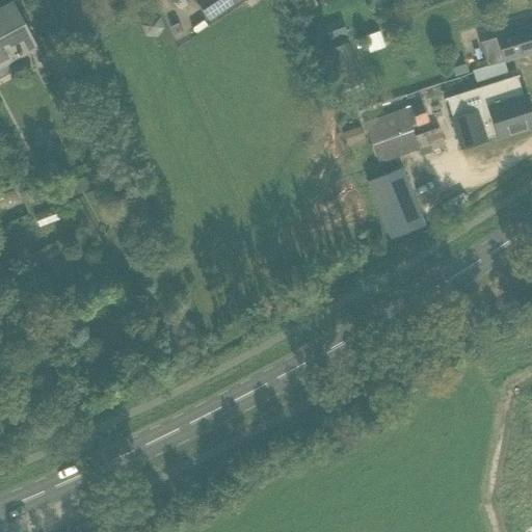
[(194,0),(209,21),(238,0),(194,0)]
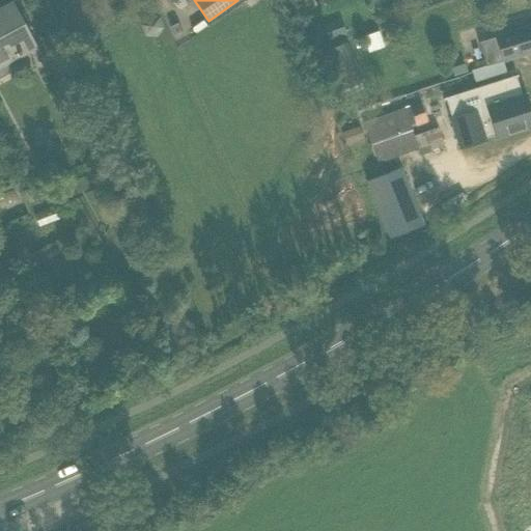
[(0,79),(10,74),(5,64),(37,47),(12,1),(0,6),(0,79)]
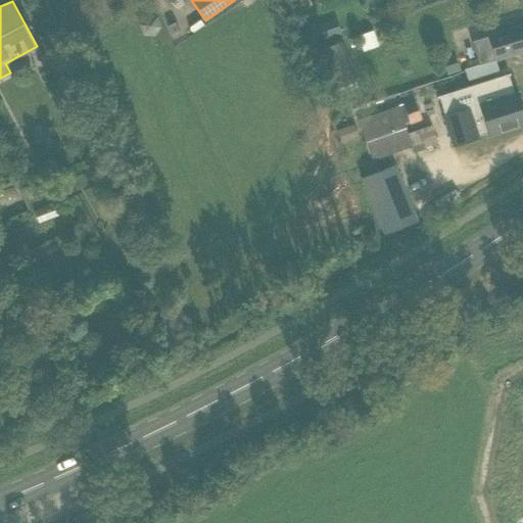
[(335,17),(317,24),(323,42),(341,35),(335,17)]
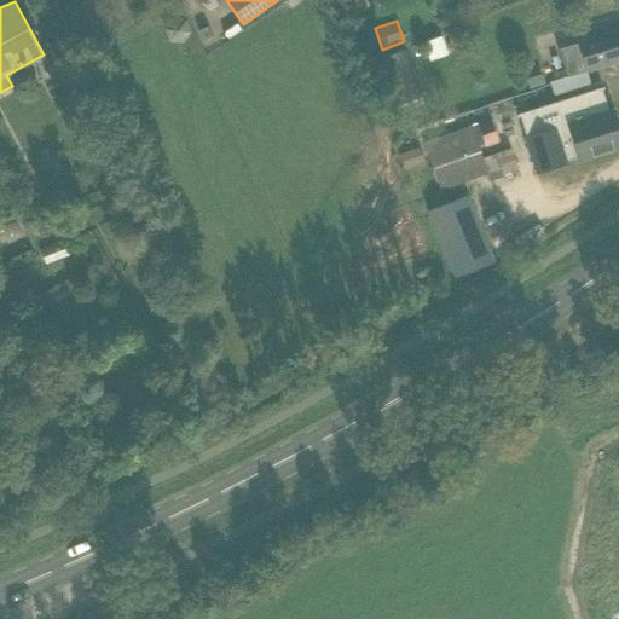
[(618,30),(577,44),(585,71),(618,61),(618,30)]
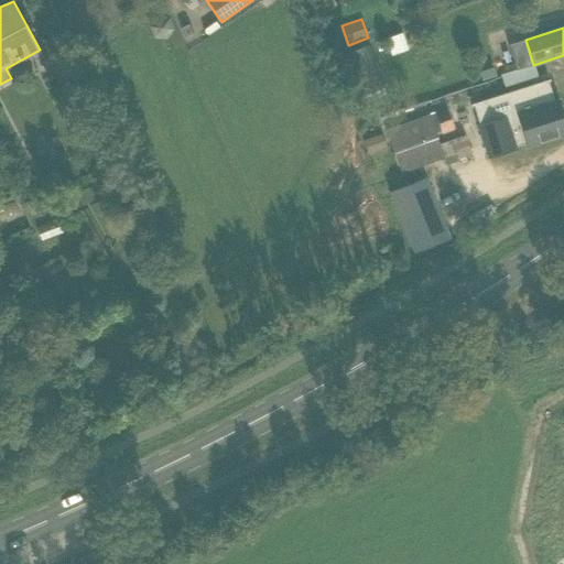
[(477,126),(487,159),(517,150),(516,148),(524,144),(525,147),(563,134),(563,119),(559,100),(553,101),(548,83),(549,82),(549,80),(470,105),(470,107),(473,106),(478,126),(477,126)]
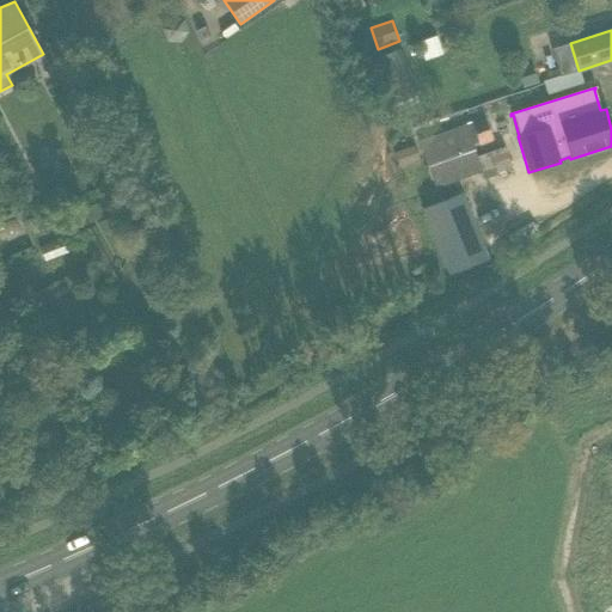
[(483,120),(471,124),(478,144),(478,145),(490,141),(483,120)]
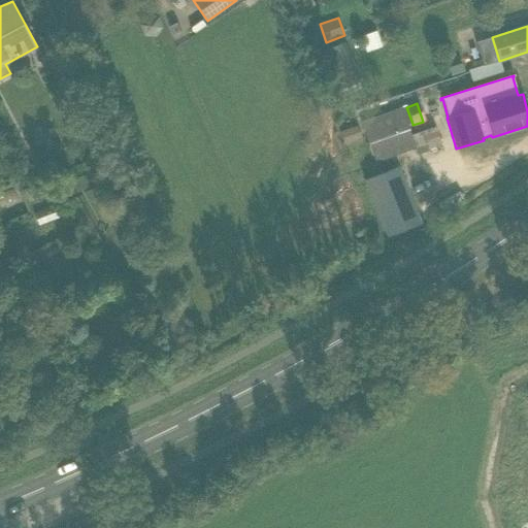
[(361,123),(375,162),(415,147),(417,155),(428,150),(428,149),(440,144),(434,127),(409,136),(400,108),(361,123)]
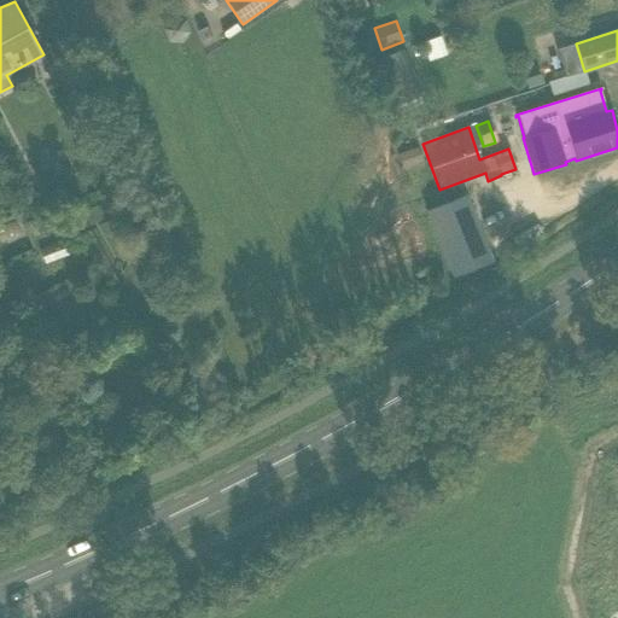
[(397,156),(403,170),(423,162),(418,147),(397,156)]
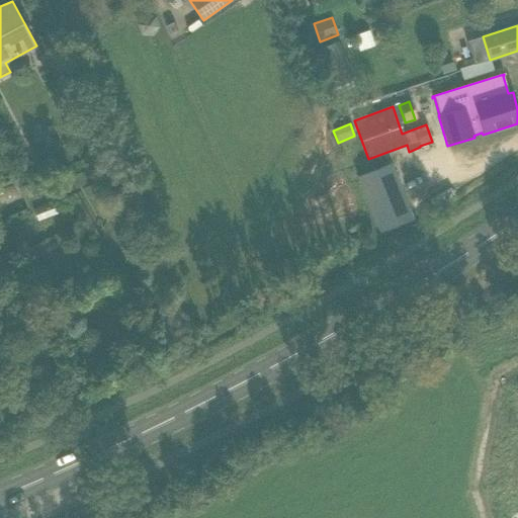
[(390,163),(356,176),(378,231),(411,218),(390,163)]
